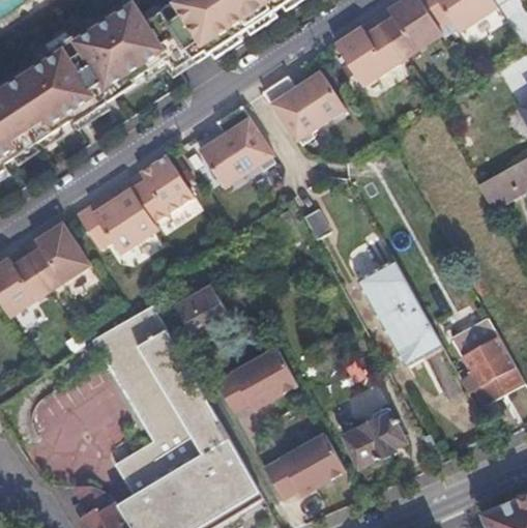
[(177,66),(192,57),(160,9),(154,0),(137,0),(98,26),(94,20),(32,60),(36,66),(0,89),(0,165),(169,54),(177,66)]
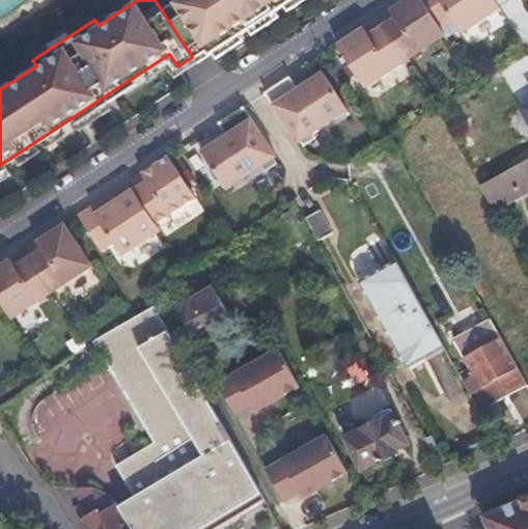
[(175,0),(161,9),(192,57),(209,47),(211,50),(221,44),(223,36),(231,31),(234,35),(287,0),(175,0)]
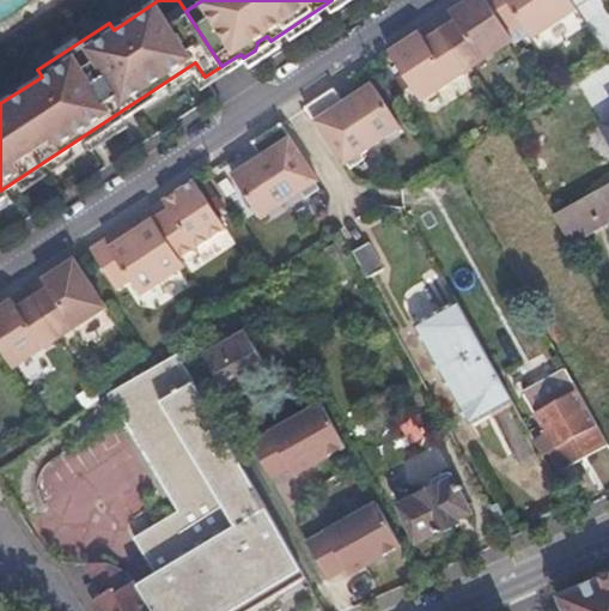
[(463,0),(432,20),(464,68),(510,37),(505,30),(485,0),(463,0)]
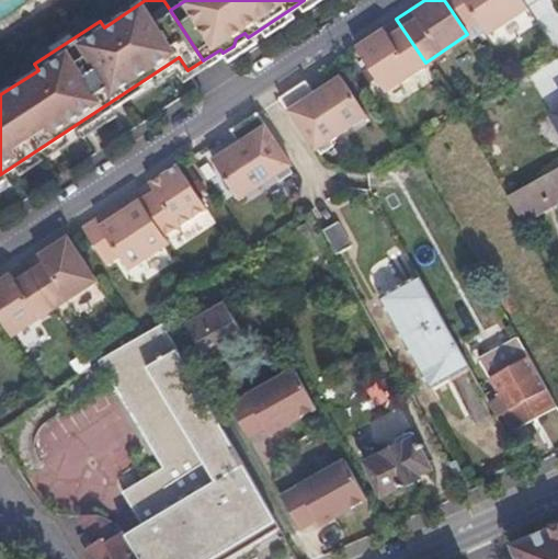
[(485,33),(525,6),(521,0),(444,0),(463,27),(476,20),(485,33)]
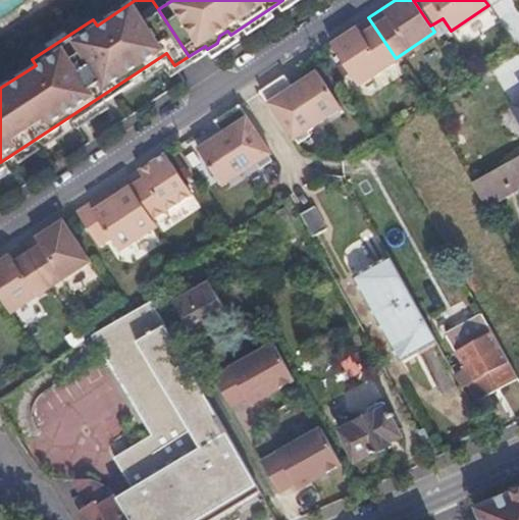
[(343,34),(329,43),(331,46),(356,84),(396,58),(368,17),(343,34)]
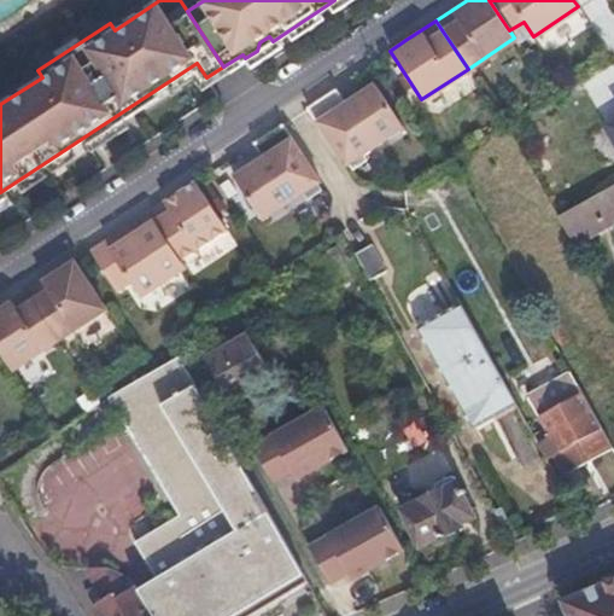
[(344,164),(402,126),(373,81),(343,100),(334,87),(305,105),(344,164)]
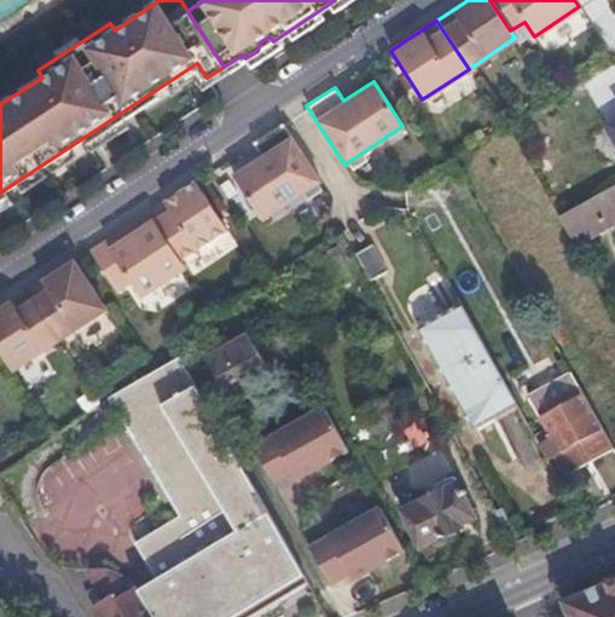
[(261,219),(319,180),(280,122),(253,142),(261,155),(232,174),(261,219)]
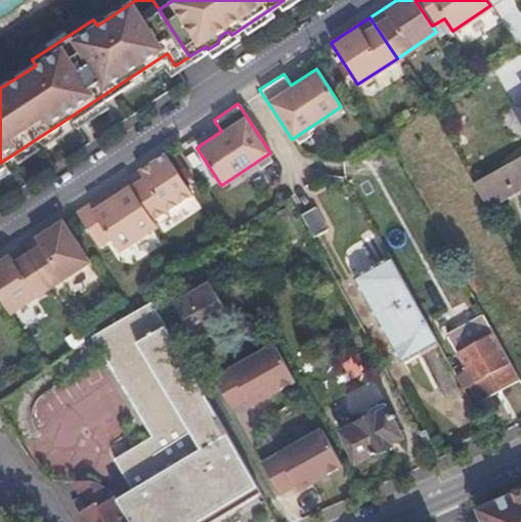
[(150,161),(125,178),(129,185),(152,219),(190,193),(166,156),(164,151),(150,161)]
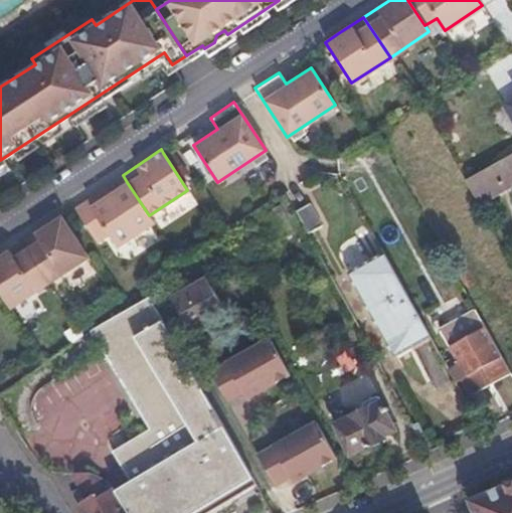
[(477,203),(511,183),(511,152),(463,179),(477,203)]
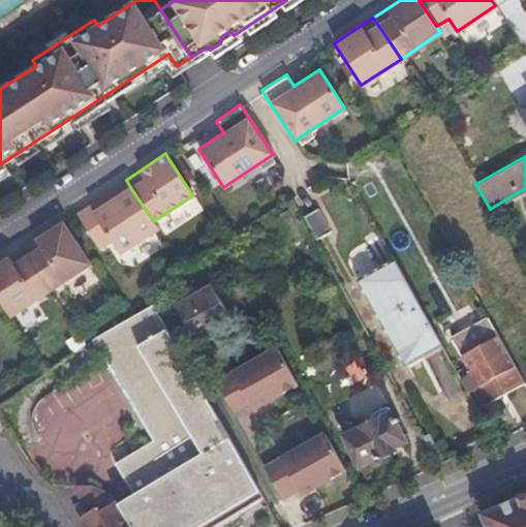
[(100,196),(75,213),(98,248),(111,240),(119,252),(157,227),(153,221),(130,187),(117,195),(112,188),(100,196)]
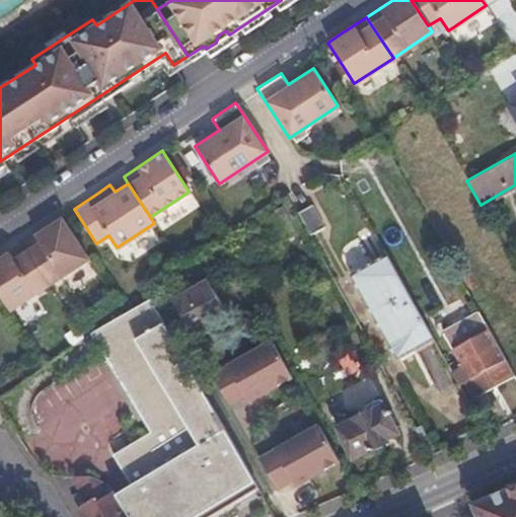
[(311,204),(301,209),(313,231),(323,225),(311,204)]
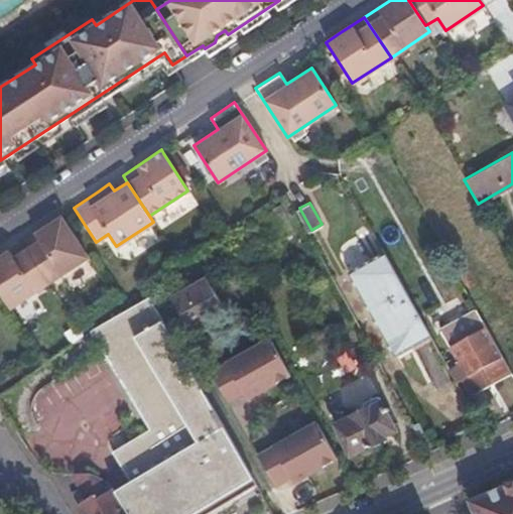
[(299,208),(295,210),(307,232),(311,230),(299,208)]
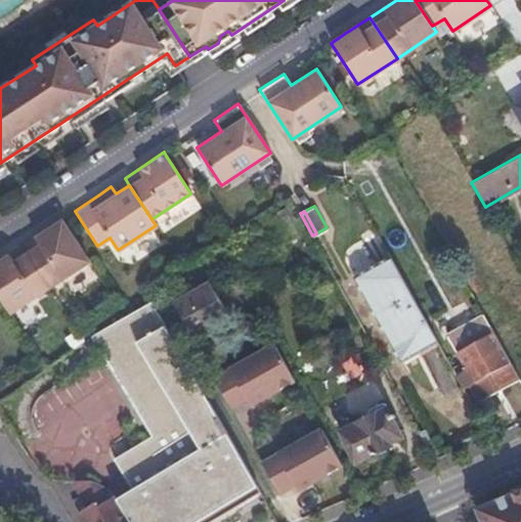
[(47,228),(22,246),(48,287),(88,261),(63,223),(60,220),(47,228)]
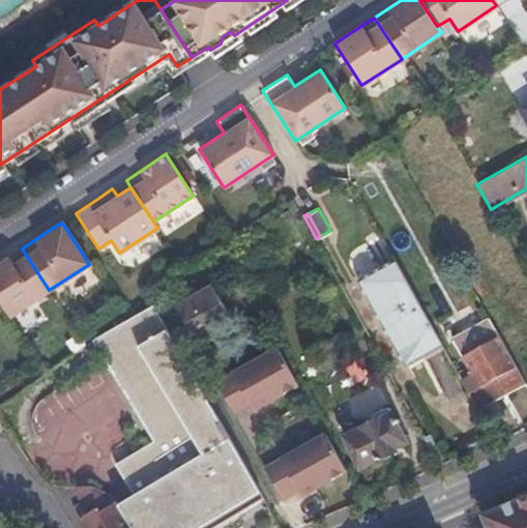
[(357,282),(387,265),(372,236),(342,253),(357,282)]
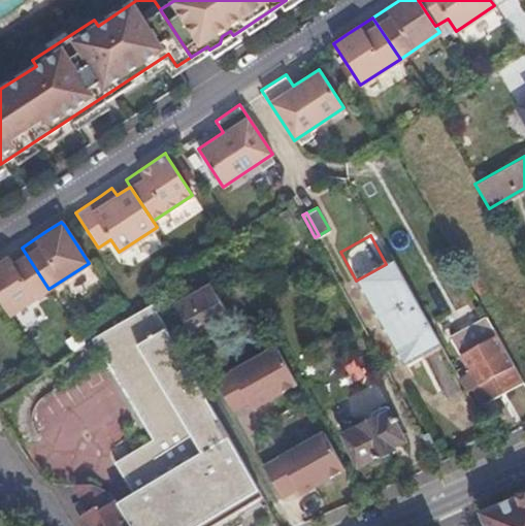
[(48,289),(22,248),(0,261),(0,301),(9,315),(48,289)]
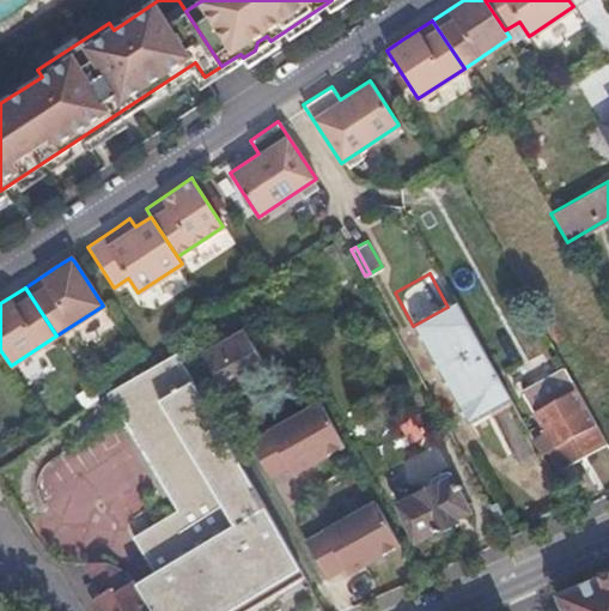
[(509,397),(456,302),(415,325),(467,421),(509,397)]
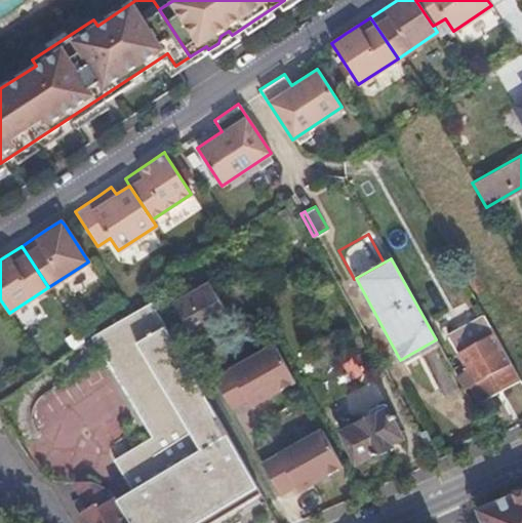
[(229,317),(208,282),(173,302),(193,336),(229,317)]
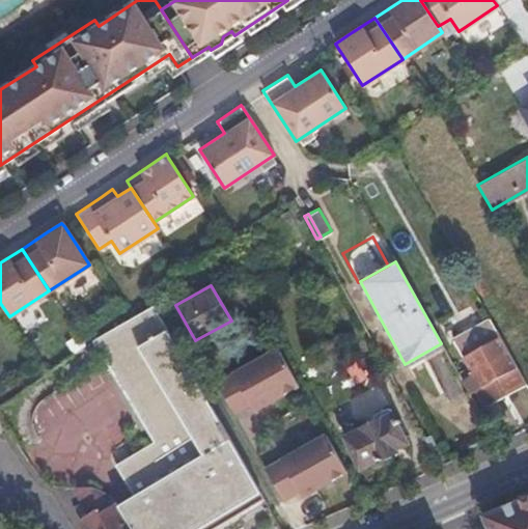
[(153,306),(91,339),(112,373),(143,426),(153,441),(114,464),(133,495),(116,505),(130,528),(197,528),(259,492),(167,329),(166,330),(153,306)]
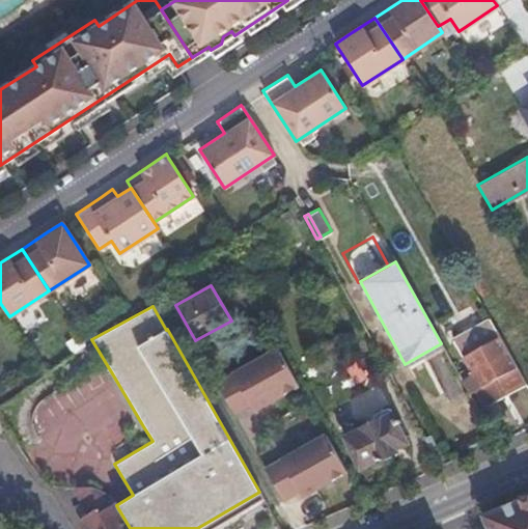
[(483,407),(525,384),(499,335),(488,315),(473,323),(476,327),(453,340),(462,356),(471,373),(461,379),(469,393),(474,390),(483,407)]
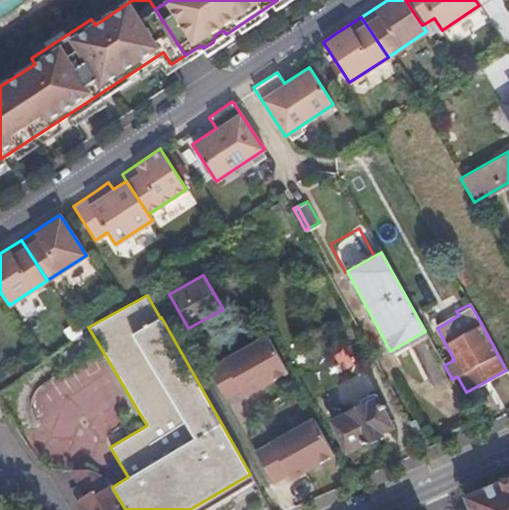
[(0,341),(14,330),(0,313),(0,341)]
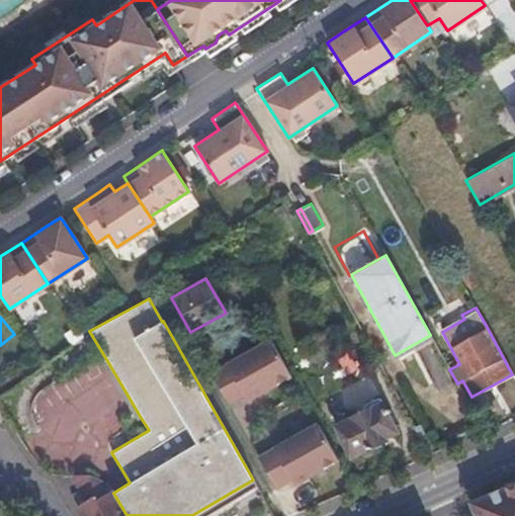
[(211,372),(229,404),(245,396),(248,400),(291,375),(271,339),(211,372)]
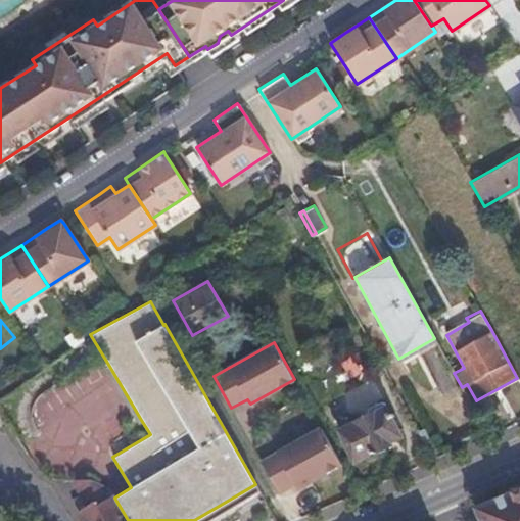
[(370,411),(370,413),(338,428),(353,461),(389,443),(388,441),(399,436),(384,404),(379,399),(370,404),(370,411)]
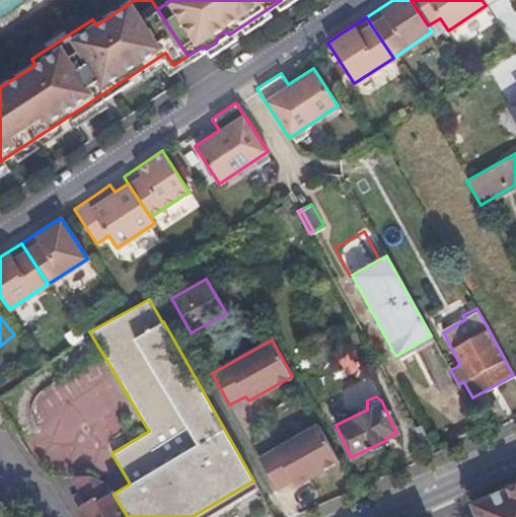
[(319,424),(259,457),(276,489),(292,481),(295,485),(339,460),(319,424)]
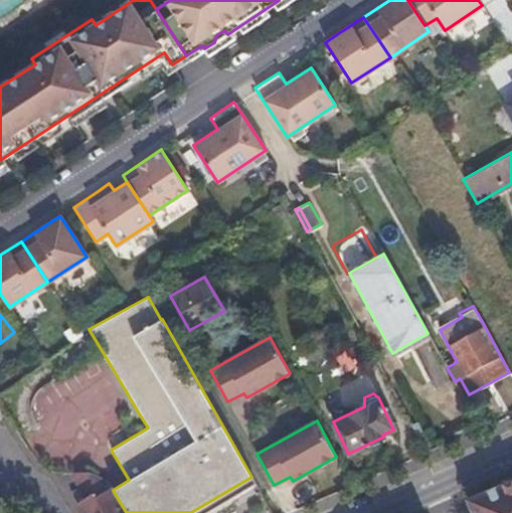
[(82,496),(73,501),(80,512),(126,512),(113,490),(110,486),(107,481),(104,479),(101,477),(98,476),(94,474),(90,472),(80,471),(68,472),(68,473),(82,496)]
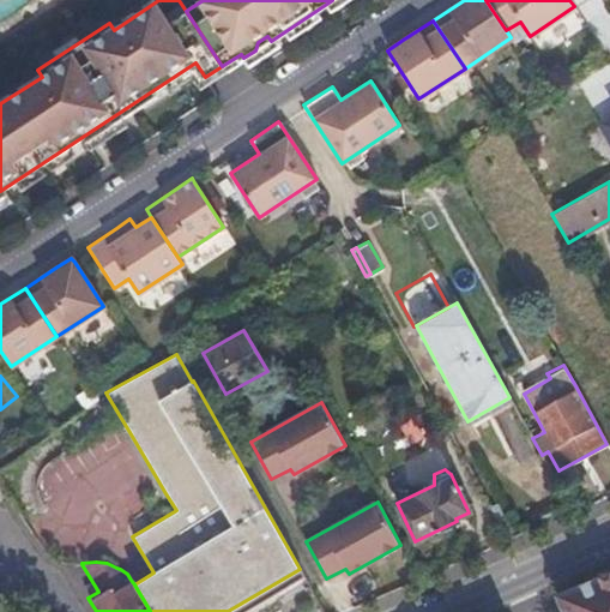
[(609,611),(609,592),(563,611),(609,611)]
